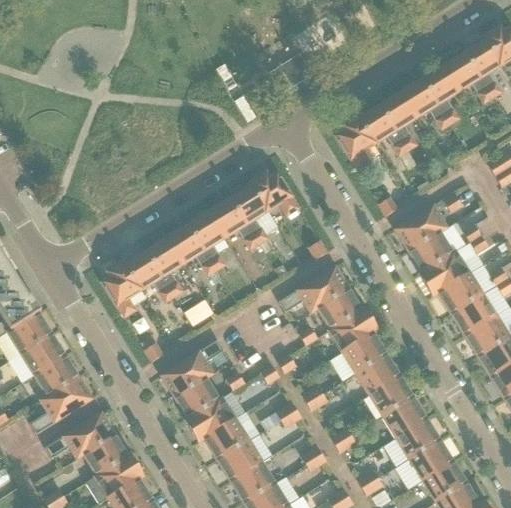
[(500,26),(484,36),(501,64),(510,58),(510,27),(503,31),(500,26)]
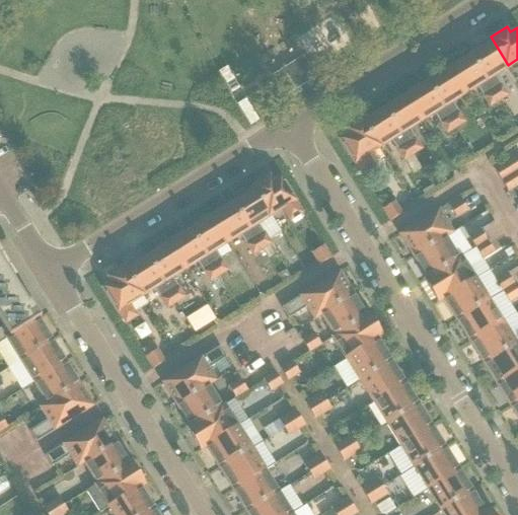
[(478,48),(471,53),(500,97),(509,92),(497,72),(508,65),(491,37),(479,44),(478,48)]
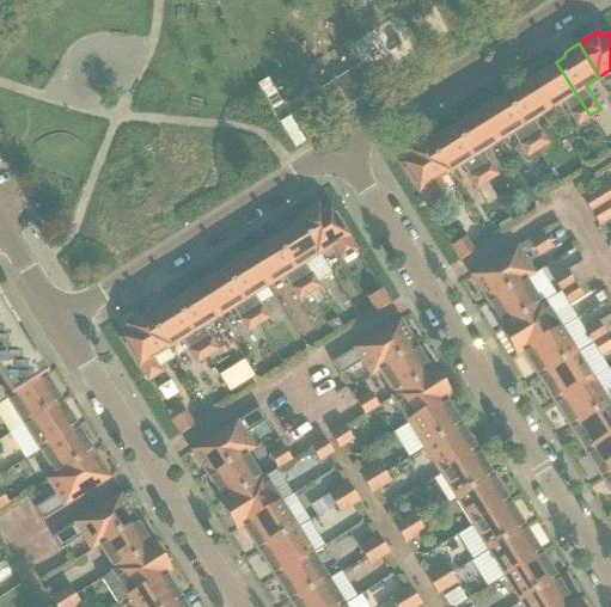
[(531,77),(531,78),(549,108),(564,99),(579,122),(590,115),(556,62),(544,69),(539,68),(532,72),(531,77)]
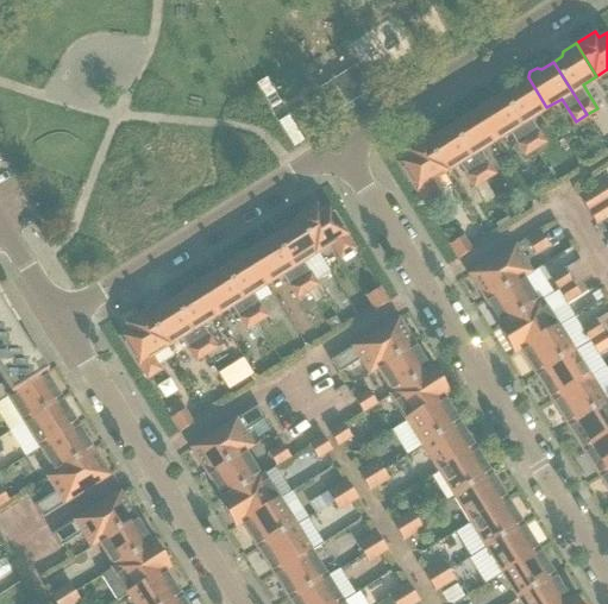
[(320,86),(336,109),(371,88),(355,63),(320,86)]
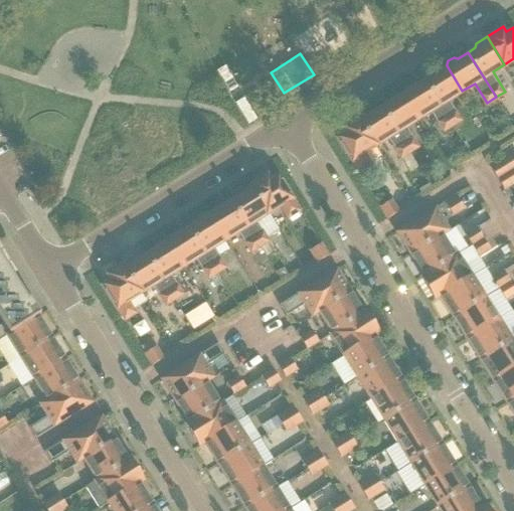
[(225,63),(217,68),(229,90),(238,84),(225,63)]
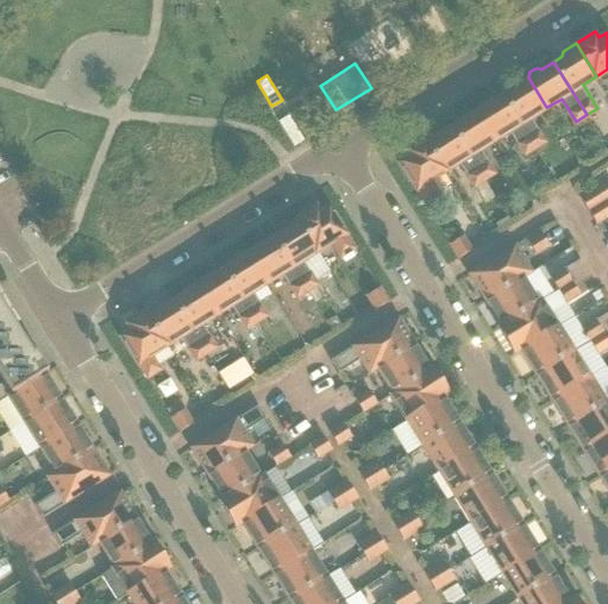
[(513,87),(503,93),(536,146),(546,139),(532,117),(546,107),(528,77),(526,79),(521,77),(514,82),(513,87)]
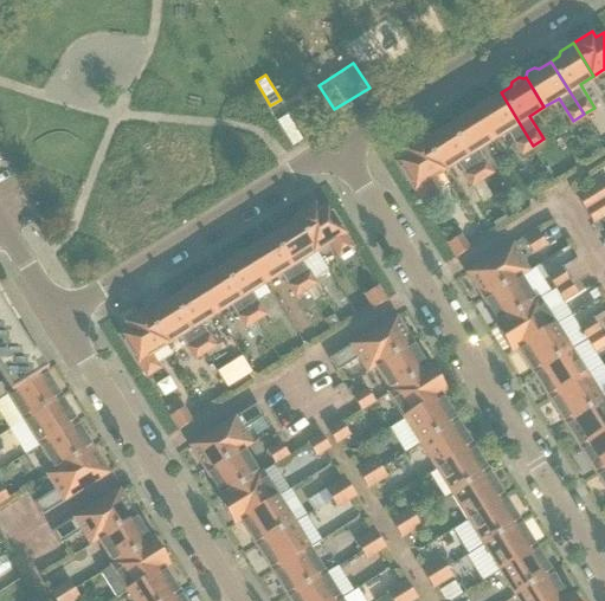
[(476,108),(475,108),(494,139),(508,129),(522,153),(533,146),(501,92),(489,99),(484,98),(477,103),(476,108)]
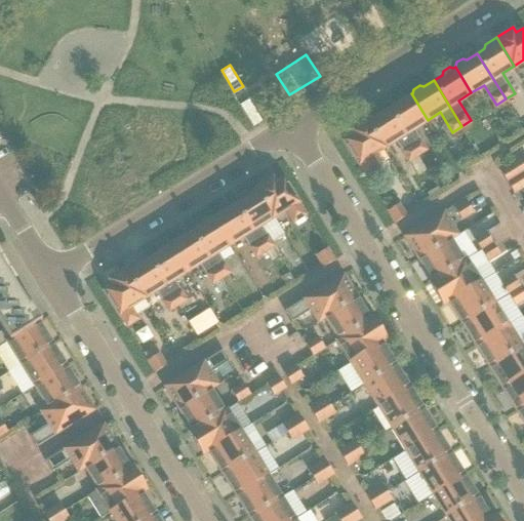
[(399,102),(390,108),(418,154),(428,148),(415,127),(428,120),(411,93),(410,94),(406,93),(400,97),(399,102)]
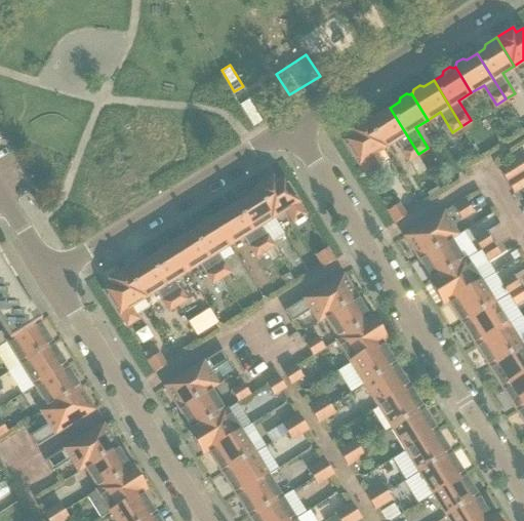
[(241,103),(253,123),(262,118),(249,97),(241,103)]
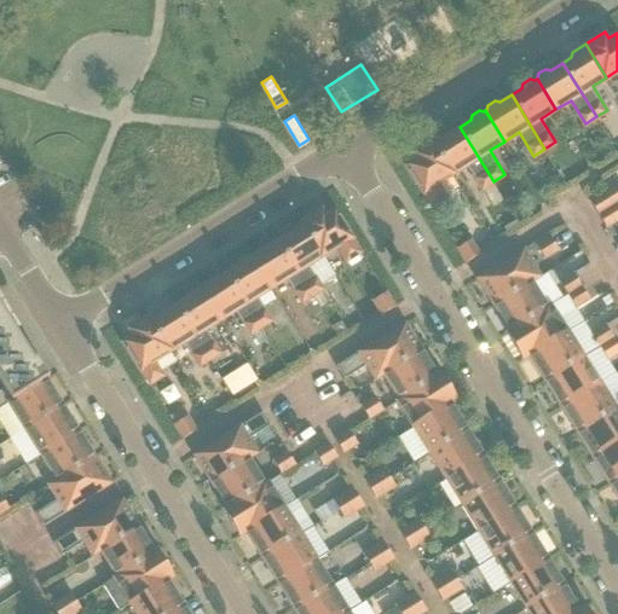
[(607,115),(599,120),(606,132),(614,126),(607,115)]
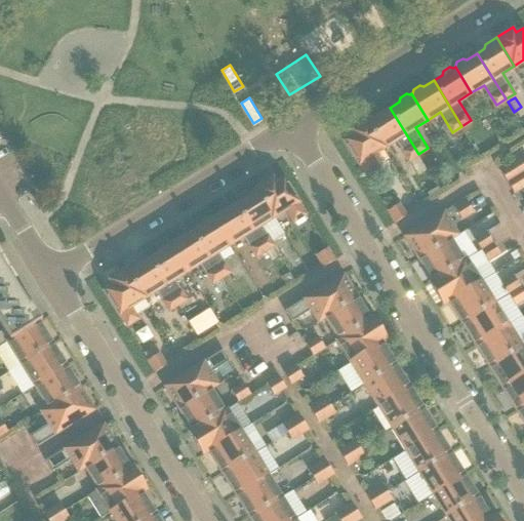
[(377,111),(366,118),(385,147),(397,139),(409,159),(418,154),(390,108),(383,112),(377,111)]
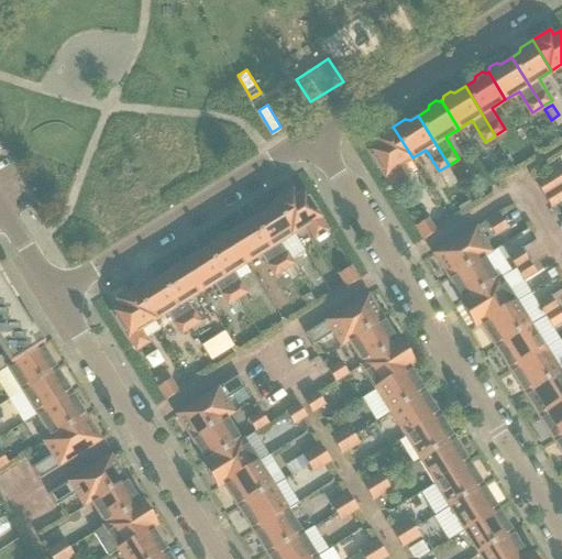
[(412,157),(393,127),(375,138),(378,143),(370,149),(394,187),(407,178),(399,166),(412,157)]
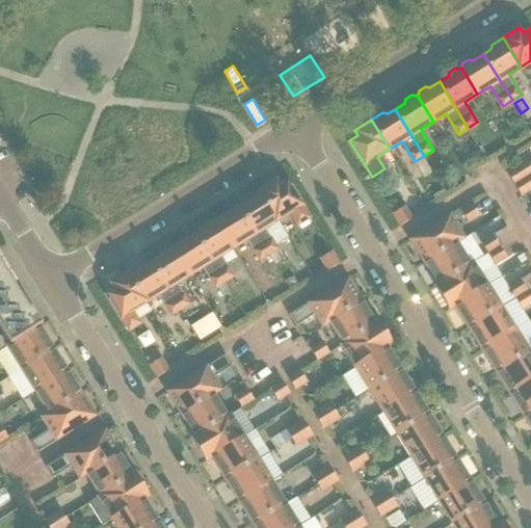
[(530,157),(508,172),(514,182),(530,172),(530,157)]
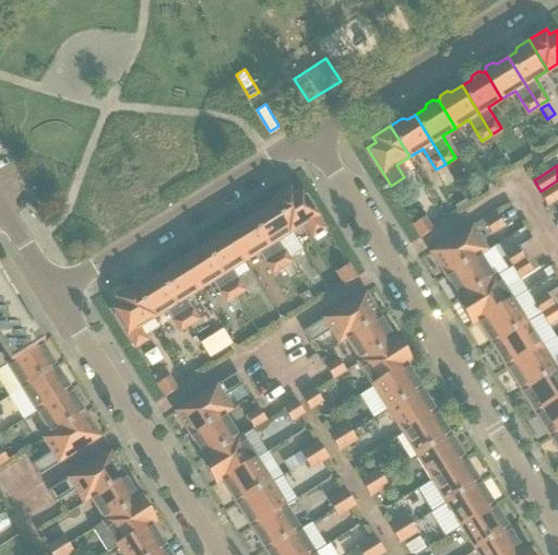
[(557,180),(541,191),(548,203),(557,197),(557,180)]
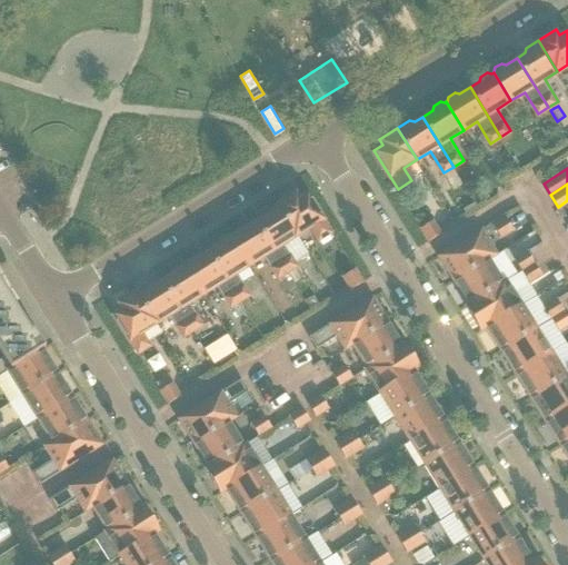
[(486,188),(477,194),(481,201),(490,196),(486,188)]
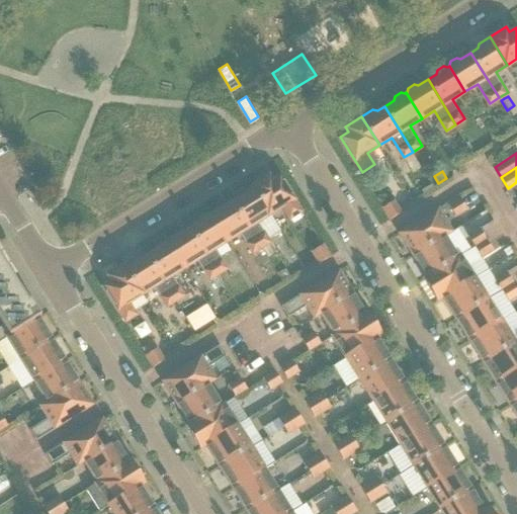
[(269,174),(253,184),(271,212),(282,205),(290,217),(303,209),(280,174),(272,178),(269,174)]
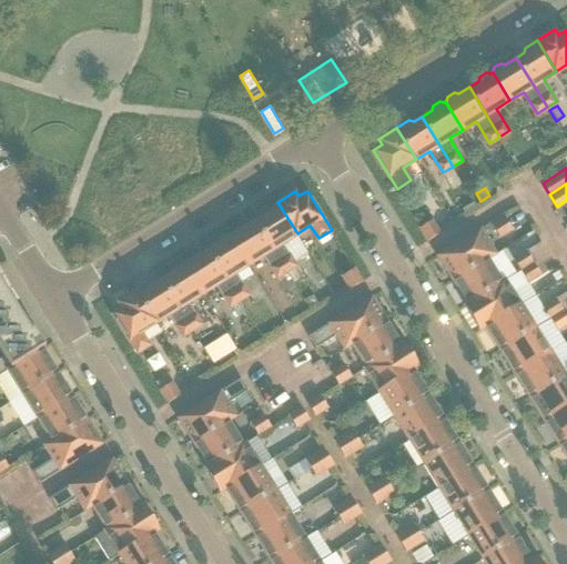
[(264,214),(256,220),(287,270),(297,263),(295,260),(307,251),(297,233),(277,202),(265,209),(264,214)]
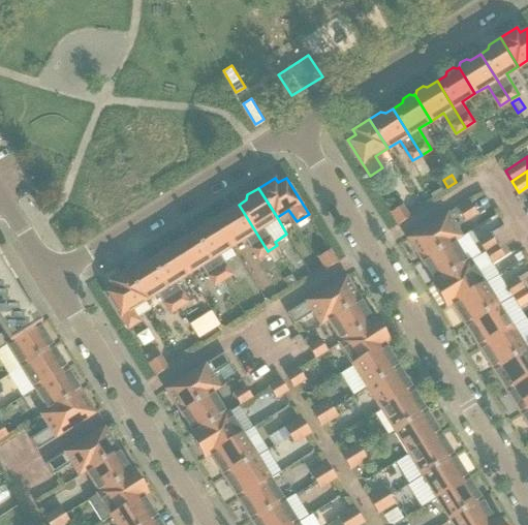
[(459,208),(466,219),(477,212),(471,201),(459,208)]
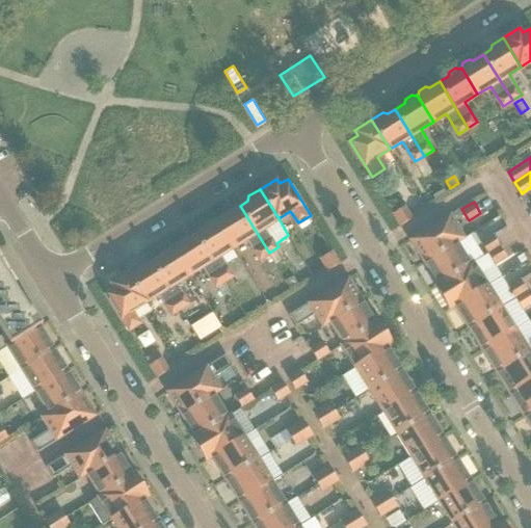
[(394,211),(401,223),(413,216),(405,205),(394,211)]
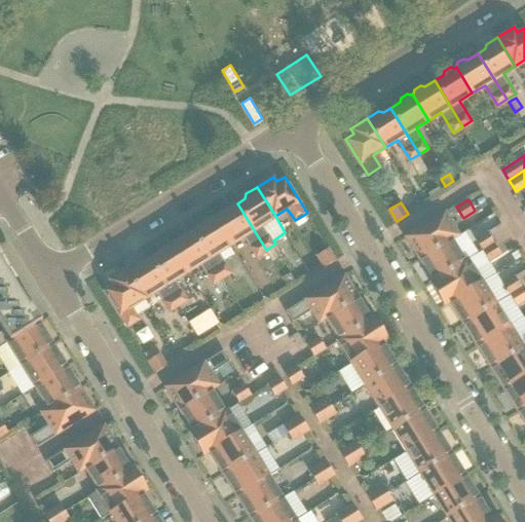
[(216,216),(215,217),(231,244),(245,235),(257,255),(266,250),(237,203),(227,210),(223,209),(217,213),(216,216)]
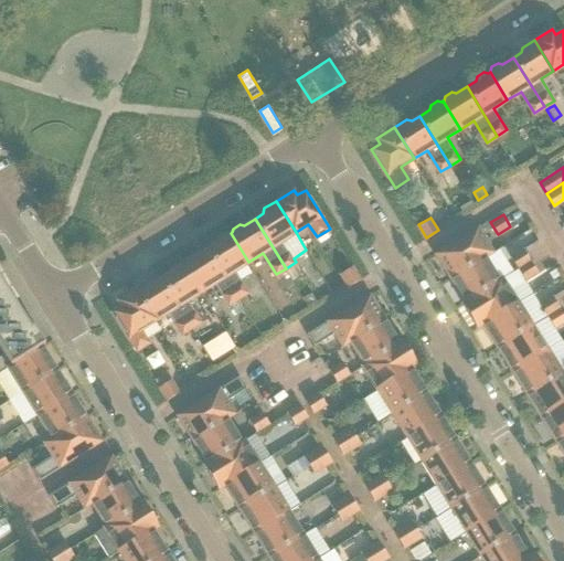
[(435,252),(450,277),(493,250),(478,225),(435,252)]
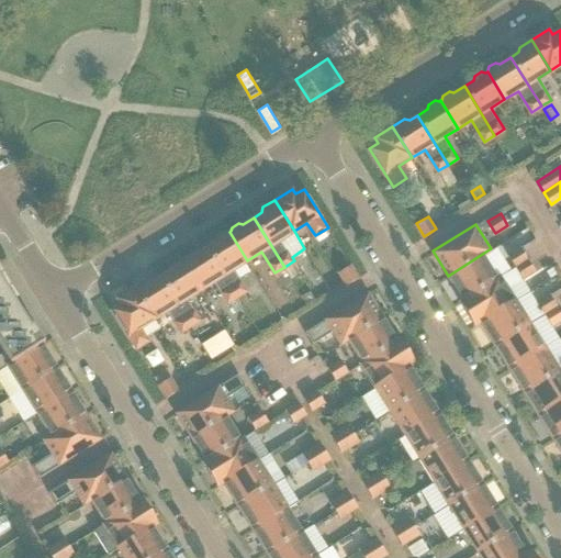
[(217,240),(206,246),(237,296),(247,290),(234,268),(247,260),(229,232),(228,233),(224,232),(217,235),(217,240)]
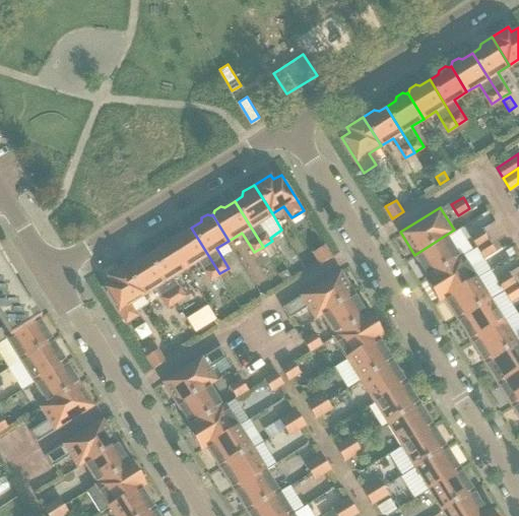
[(171,241),(170,241),(186,267),(198,259),(210,279),(219,273),(191,228),(182,234),(178,233),(172,237),(171,241)]
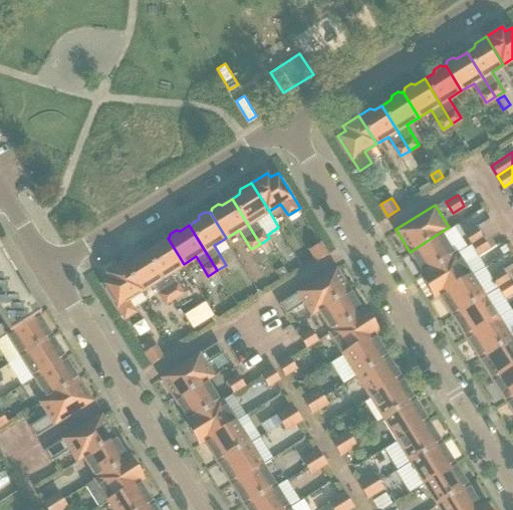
[(472,243),(483,236),(476,225),(465,232),(472,243)]
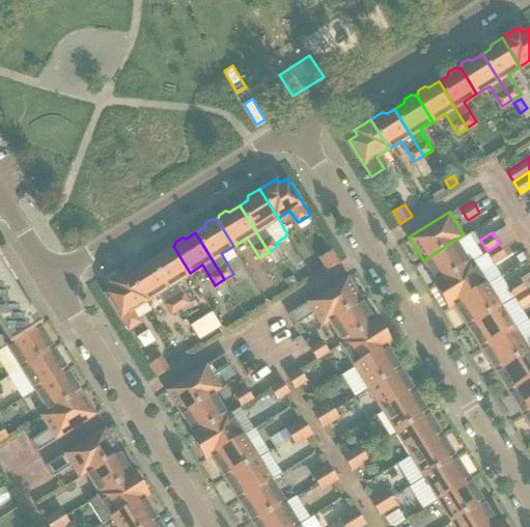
[(435,283),(473,259),(470,260),(457,240),(465,236),(464,234),(423,260),(437,281),(435,283)]
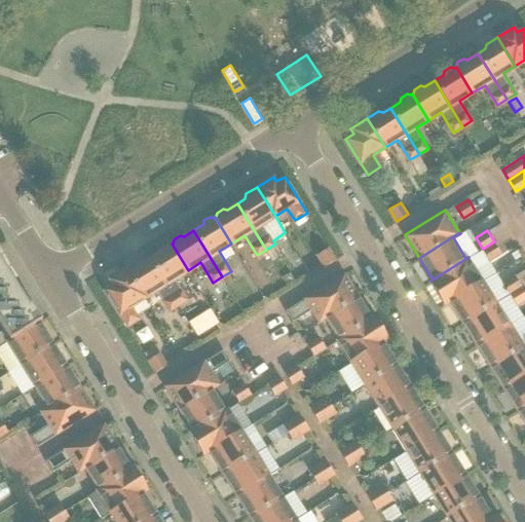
[(489,259),(501,252),(494,241),(483,249),(489,259)]
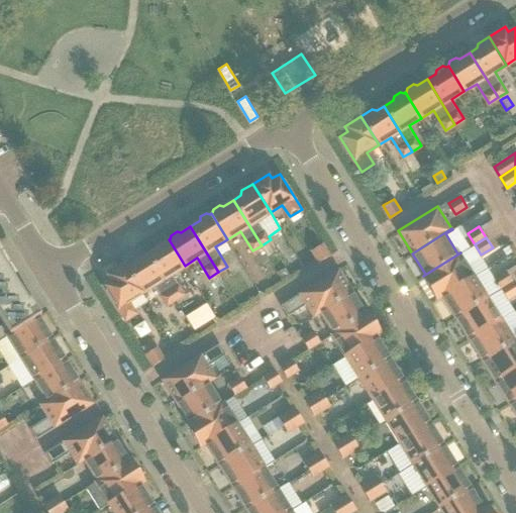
[(157,247),(147,253),(176,299),(185,293),(173,274),(185,266),(169,239),(168,240),(164,239),(158,243),(157,247)]
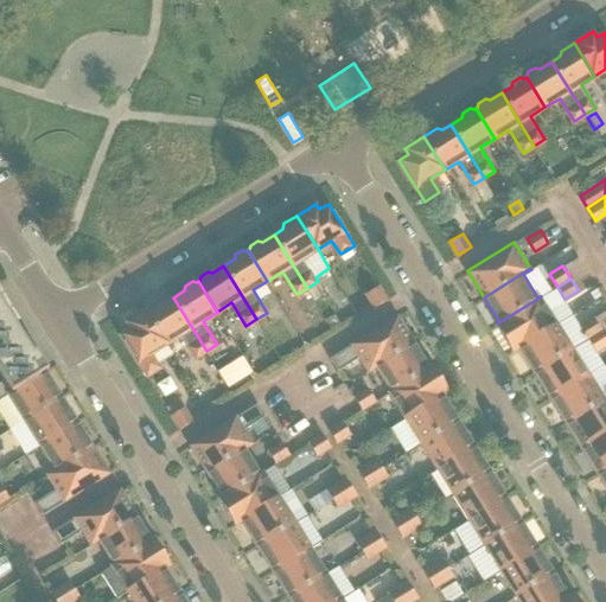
[(318,281),(307,288),(314,300),(325,293),(318,281)]
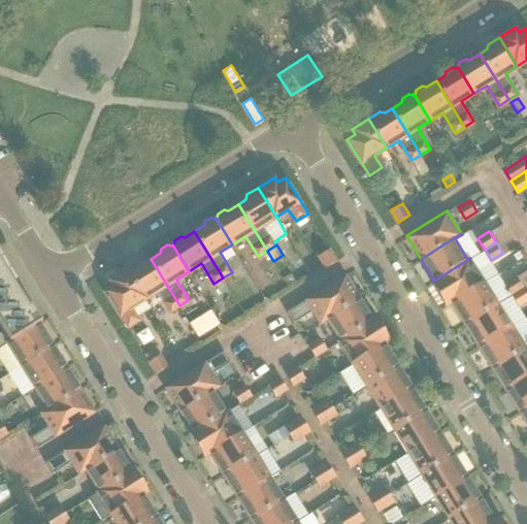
[(337,259),(329,248),(319,255),(326,266),(337,259)]
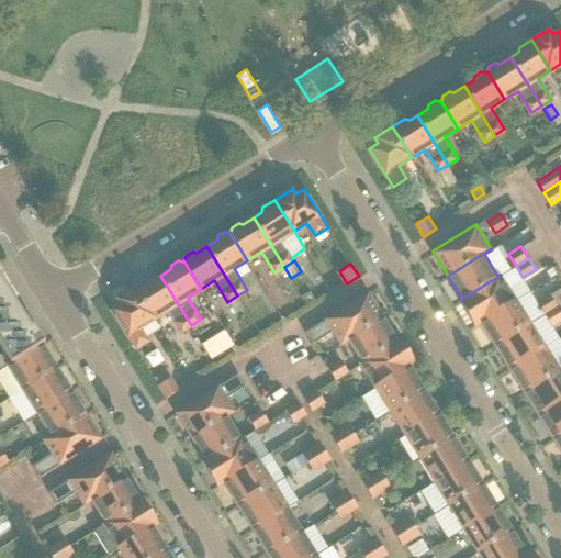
[(43,342),(43,341),(45,339),(34,322),(32,324),(0,272),(0,343),(6,352),(12,361),(43,342)]
